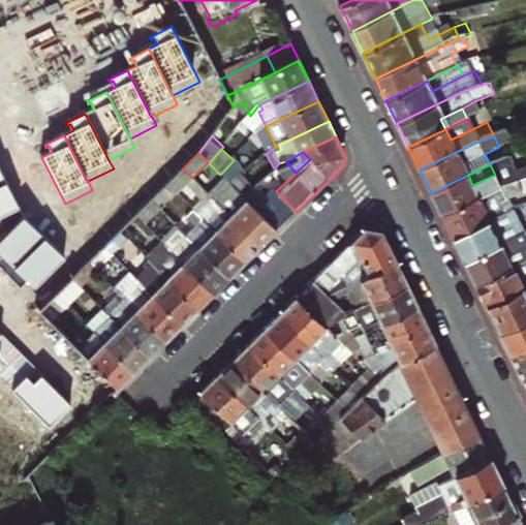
[(168,183),(177,192),(192,178),(183,168),(168,183)]
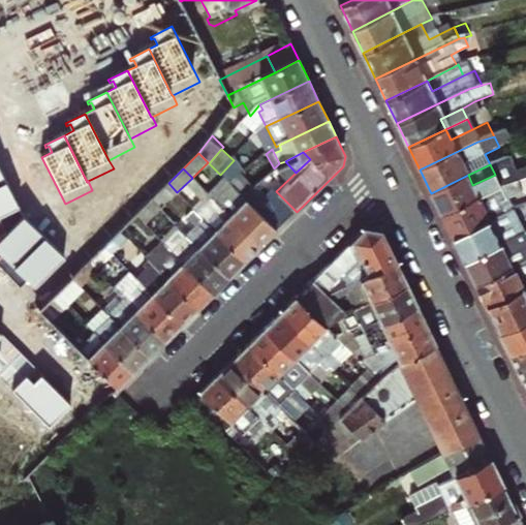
[(472,185),(468,175),(431,193),(442,216),(507,184),(525,179),(520,168),(496,178),(495,175),(472,185)]
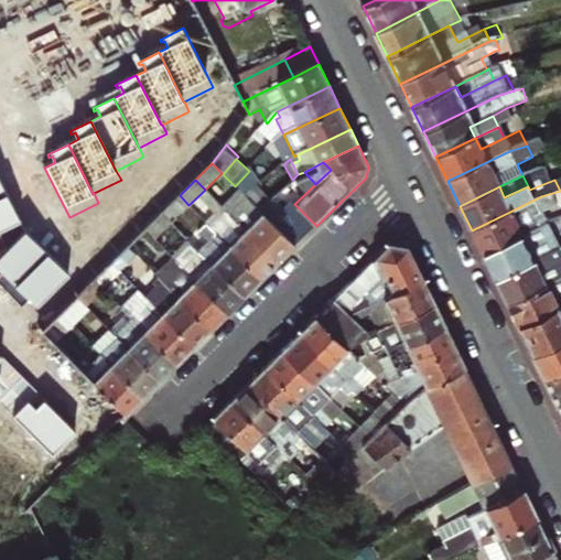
[(255,205),(260,212),(270,203),(256,189),(246,196),(255,205)]
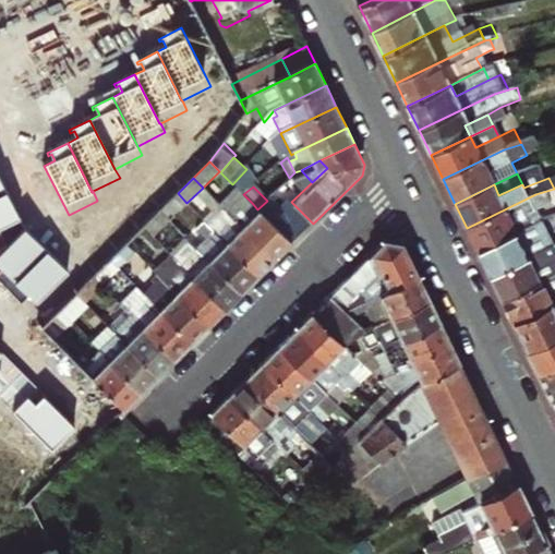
[(535,194),(467,228),(479,253),(517,235),(511,223),(535,212),(533,207),(554,200),(554,189),(535,194)]
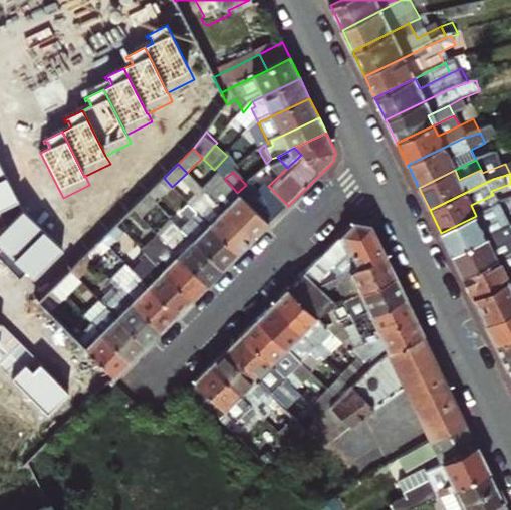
[(0,212),(19,203),(7,177),(0,180),(0,212)]
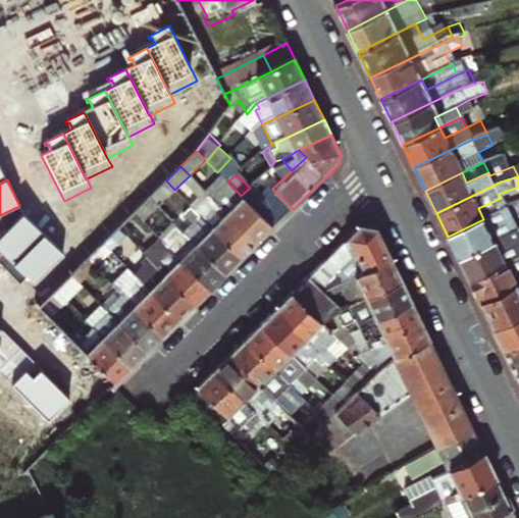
[(241,196),(273,228),(293,209),(272,189),(264,198),(252,185),(250,188),(241,196)]
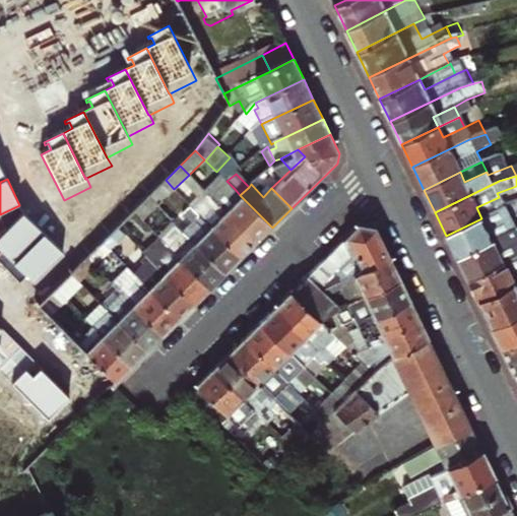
[(257,244),(272,228),(240,195),(235,189),(218,205),(257,244)]
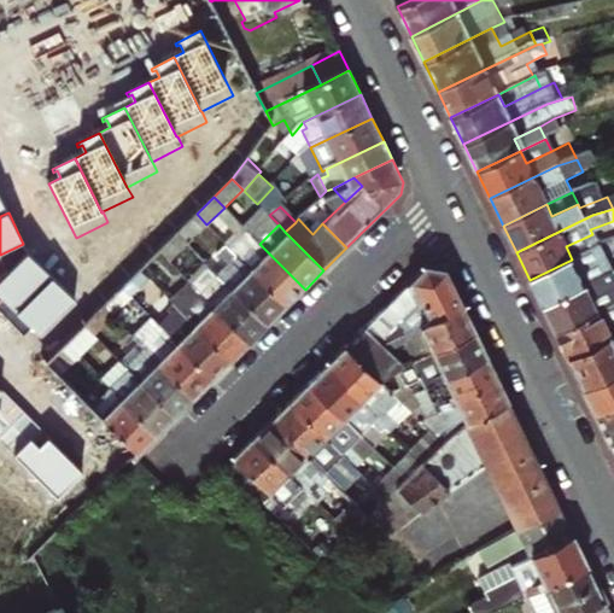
[(158,252),(170,264),(189,246),(177,234),(158,252)]
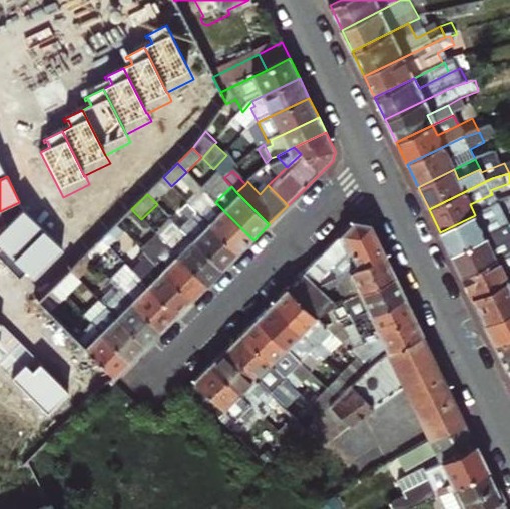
[(497,204),(492,194),(470,204),(475,215),(497,204)]
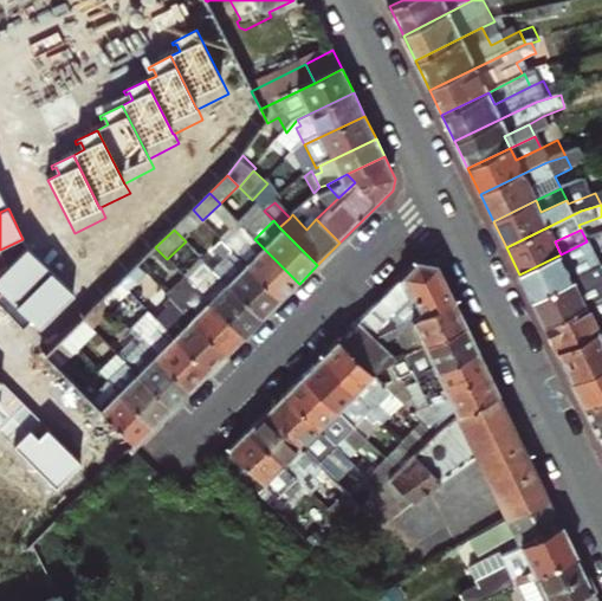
[(282,302),(299,284),(254,239),(252,237),(234,254),(237,258),(282,302)]
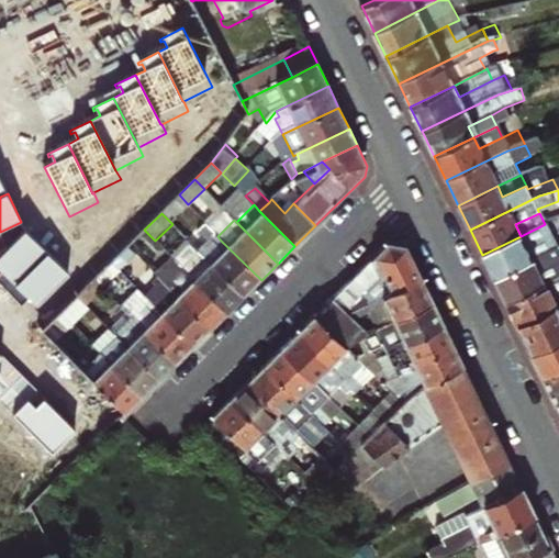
[(21,222),(0,232),(0,235),(7,248),(0,255),(0,268),(2,270),(0,271),(0,282),(9,291),(48,253),(25,230),(21,222)]
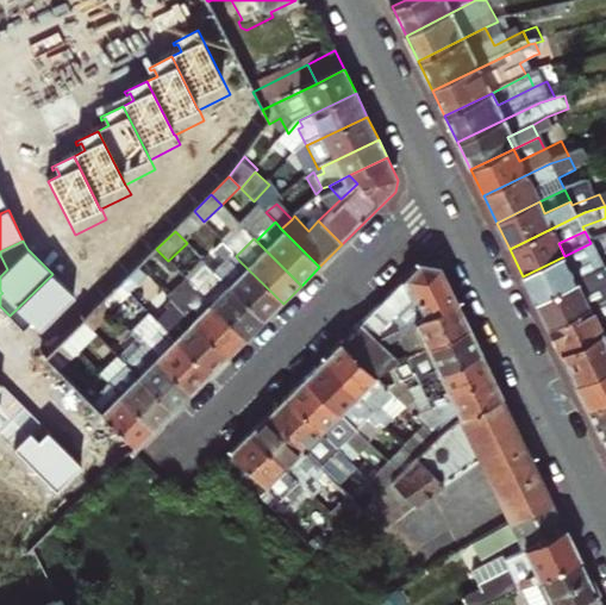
[(536,303),(604,270),(591,243),(564,256),(523,276),(536,303)]
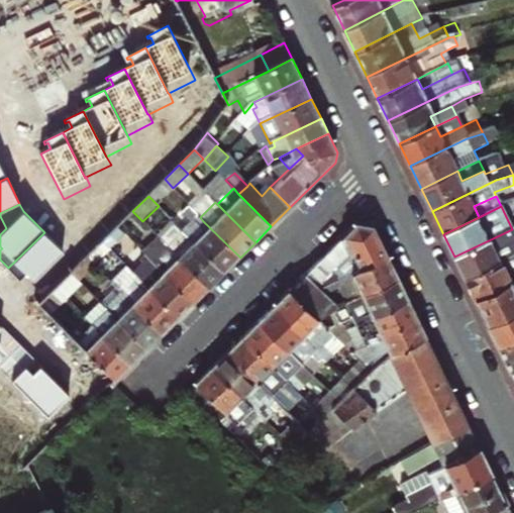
[(225,273),(240,258),(202,220),(187,234),(225,273)]
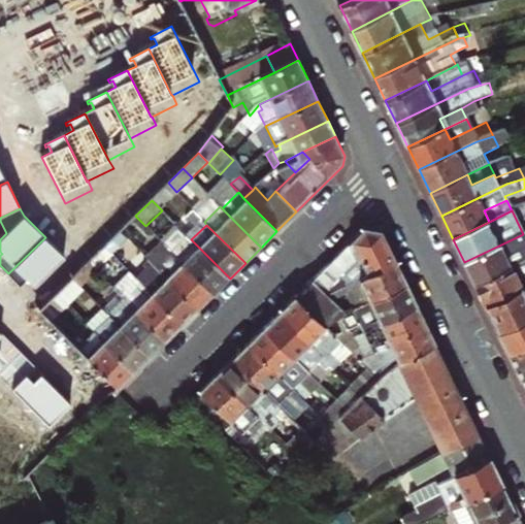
[(345,288),(397,263),(383,233),(365,230),(313,283),(326,297),(339,291),(345,288)]
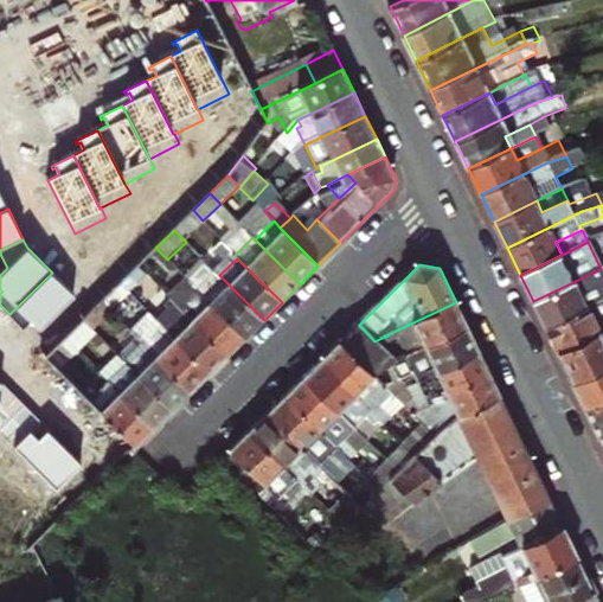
[(119,285),(132,296),(149,279),(138,266),(119,285)]
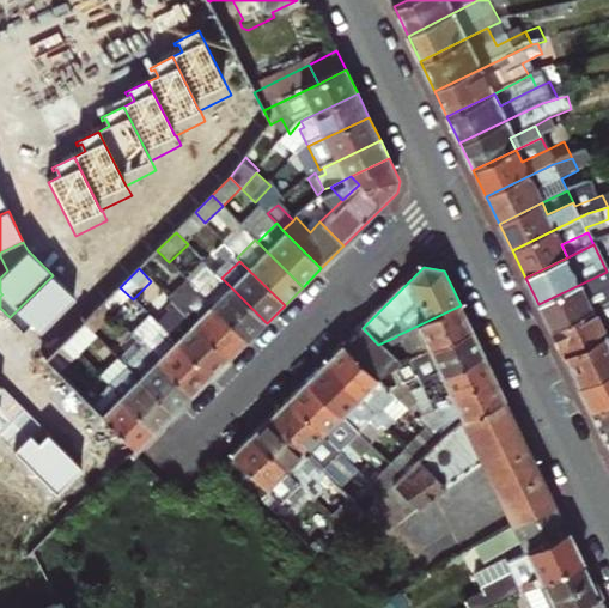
[(608,271),(607,272),(539,304),(552,332),(608,304),(608,271)]
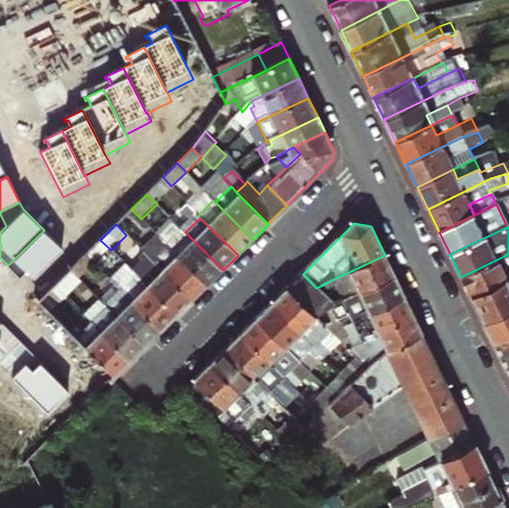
[(64,250),(44,230),(8,265),(20,278),(27,271),(35,279),(64,250)]
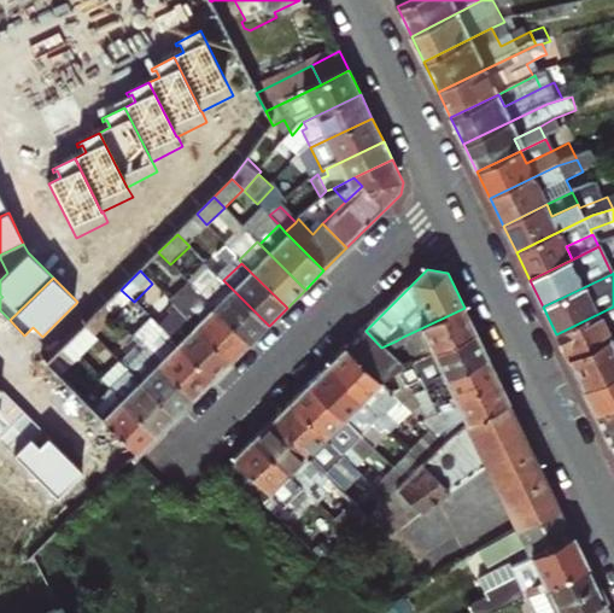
[(250,345),(269,326),(223,280),(221,278),(202,297),(250,345)]
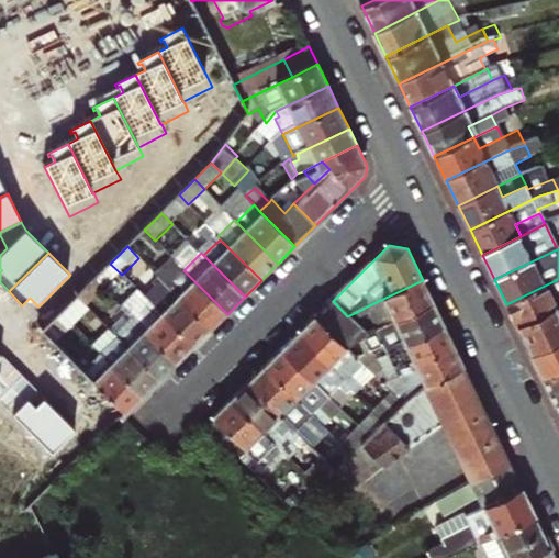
[(93,280),(104,291),(122,275),(110,264),(93,280)]
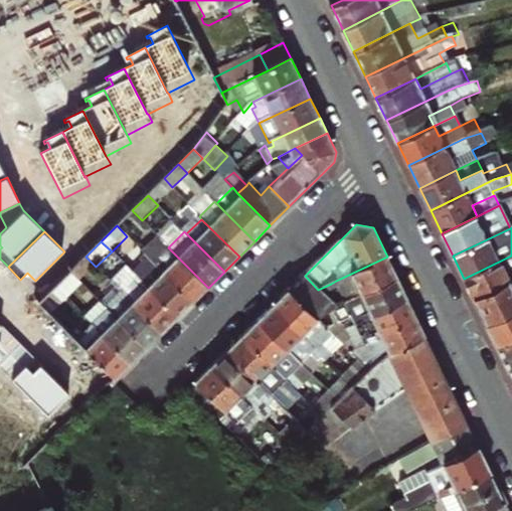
[(193,302),(208,288),(168,247),(166,244),(151,260),(157,266),(193,302)]
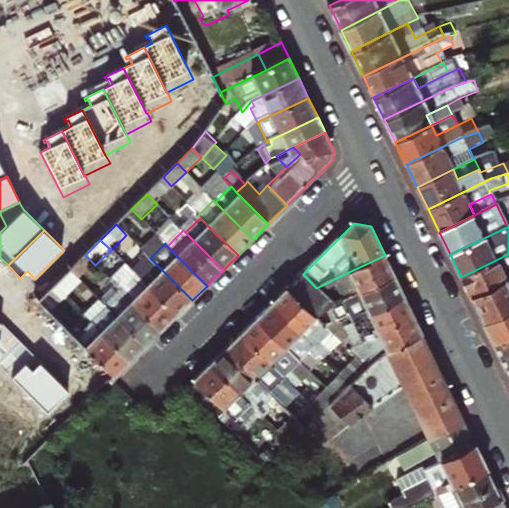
[(472,301),(508,283),(508,254),(461,277),(472,301)]
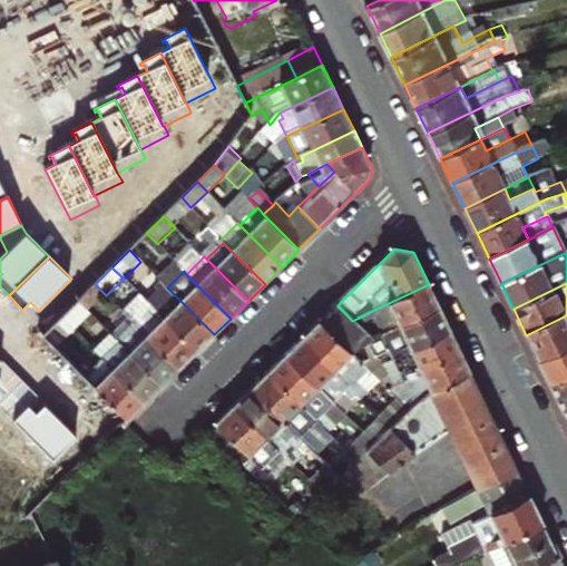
[(78,301),(89,313),(106,295),(95,284),(78,301)]
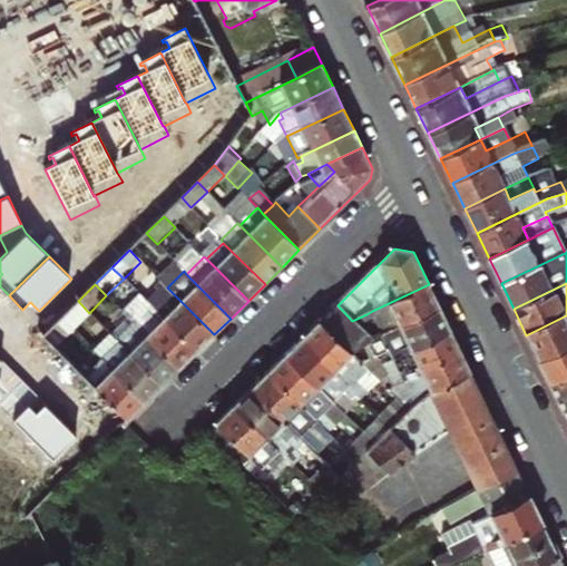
[(382,330),(389,335),(441,309),(429,284),(372,311),(367,314),(352,321),(361,329),(371,324),(378,321),(382,330)]
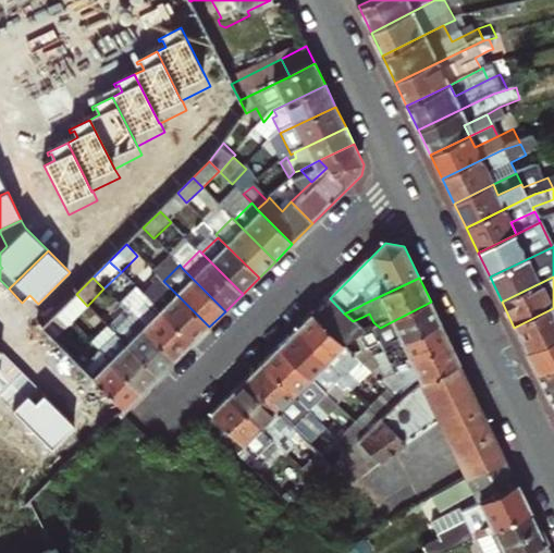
[(193,344),(209,327),(170,287),(152,304),(193,344)]
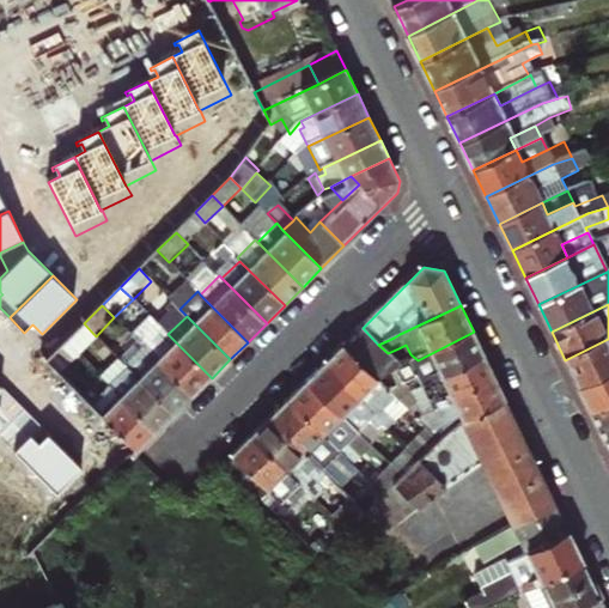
[(193,397),(212,378),(168,334),(152,320),(134,338),(141,345),(146,351),(193,397)]
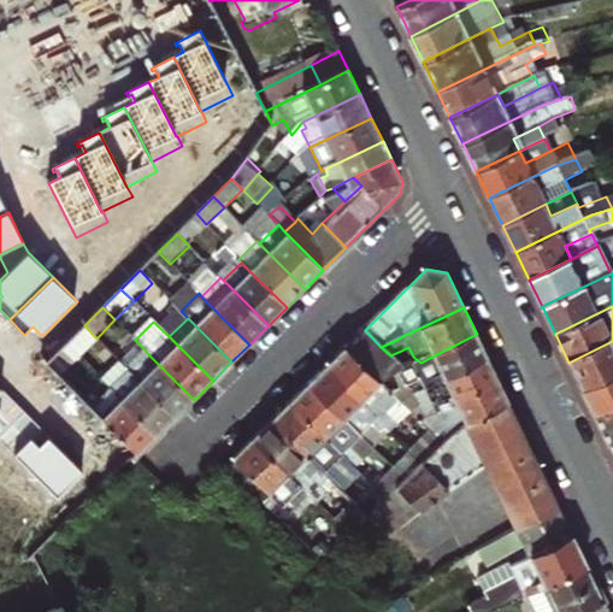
[(80,359),(99,340),(96,339),(84,325),(65,345),(80,359)]
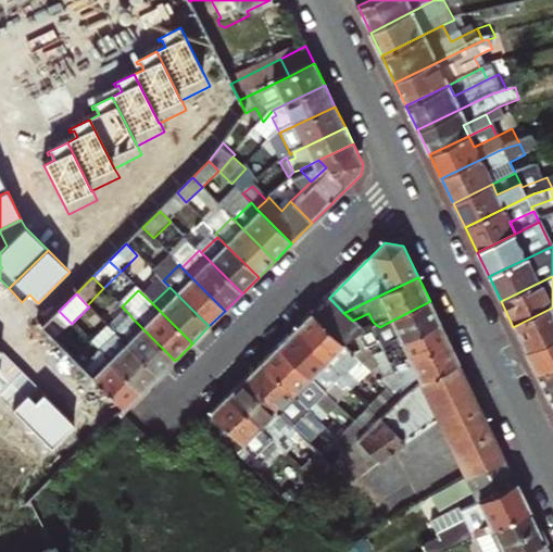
[(361,337),(365,335),(352,321),(343,313),(329,298),(313,314),(344,346),(361,337)]
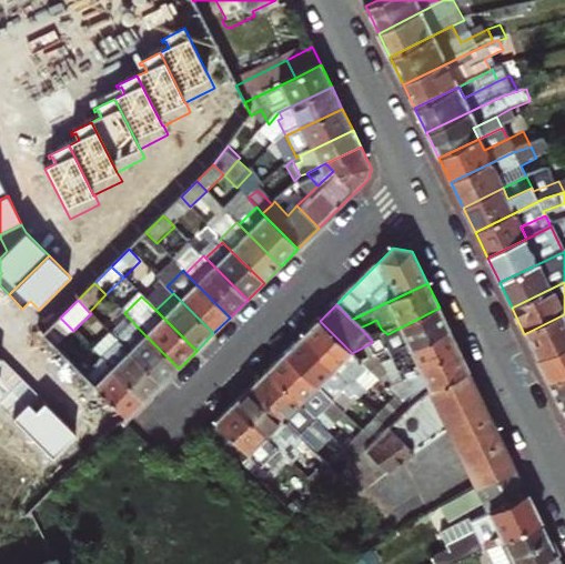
[(387,361),(393,359),(451,331),(440,308),(387,334),(373,342),(369,344),(375,355),(376,354),(380,359),(385,356),(387,361)]
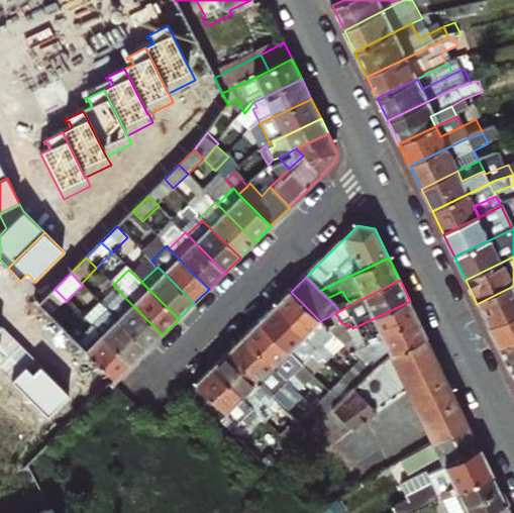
[(513,286),(477,304),(489,328),(513,316),(513,286)]
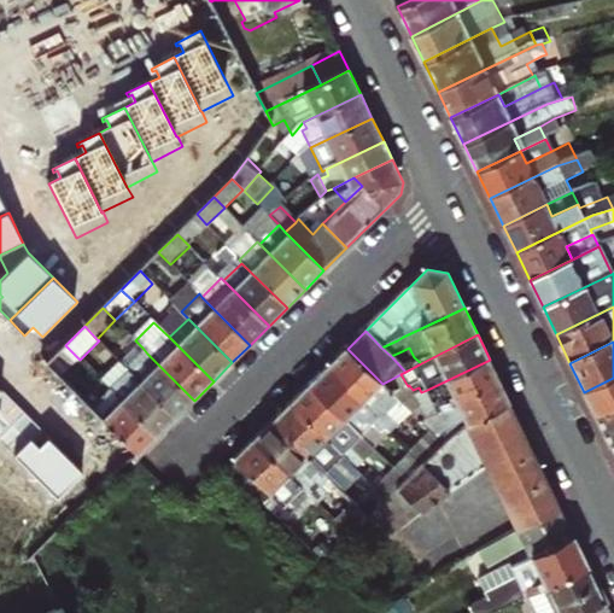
[(60,379),(80,360),(65,345),(46,365),(60,379)]
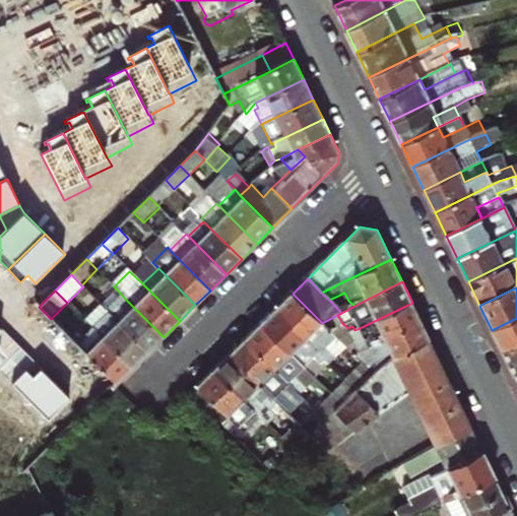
[(104,308),(109,313),(124,298),(120,293),(104,308)]
